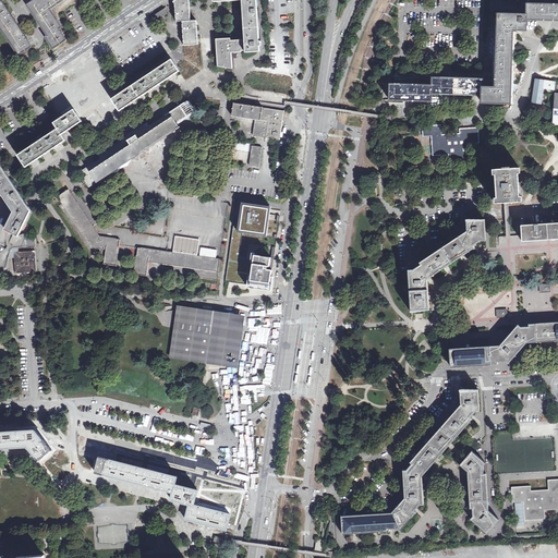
[(36,0),(28,5),(49,37),(47,38),(55,49),(67,40),(59,29),(61,28),(50,10),(64,0),(36,0)]
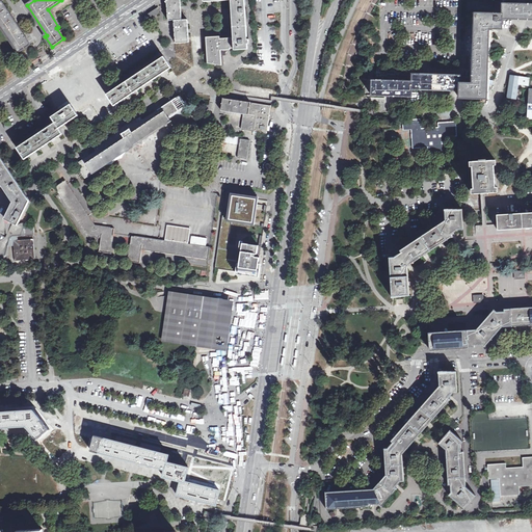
[(174,20),(182,20),(181,7),(181,0),(180,0),(167,0),(165,2),(167,4),(168,20),(174,20)]
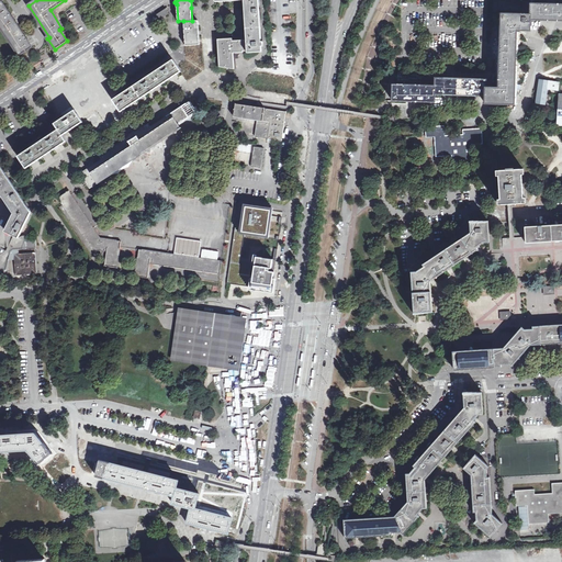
[(243,51),(247,51),(247,53),(262,52),(258,0),(214,0),(216,1),(237,0),(244,0),(245,2),(247,41),(240,41),(233,42),(233,43),(234,53),(242,52),(243,52),(243,51)]
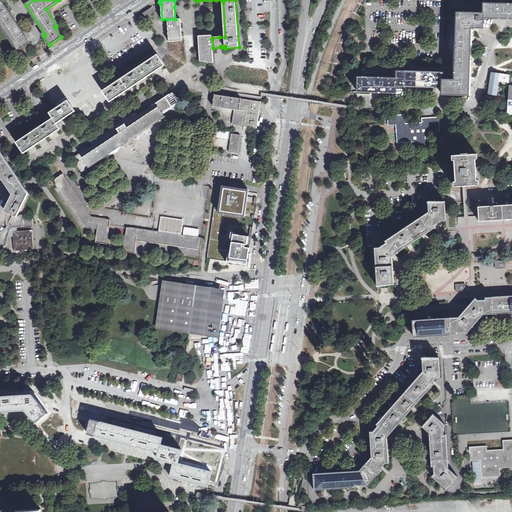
[(0,3),(0,24),(18,51),(30,43),(2,2),(0,3)]
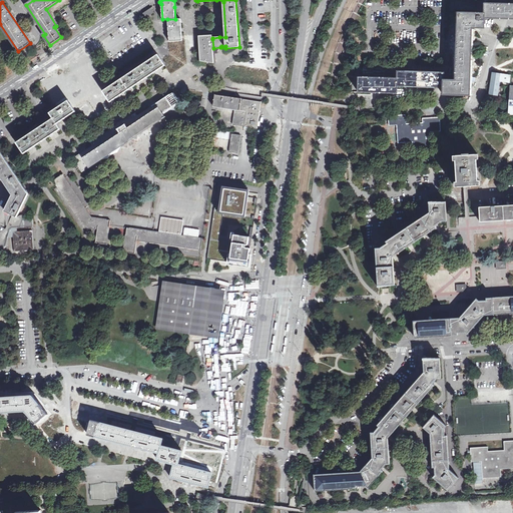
[(360,78),(359,91),(367,92),(391,92),(397,93),(398,86),(406,86),(433,87),(444,87),(444,94),(470,95),(472,45),(472,35),(472,28),(484,28),(484,18),(497,18),(512,18),(512,4),(485,4),(485,14),(458,13),(457,43),(456,63),(456,80),(444,80),(444,73),(398,72),(398,78),(360,78)]
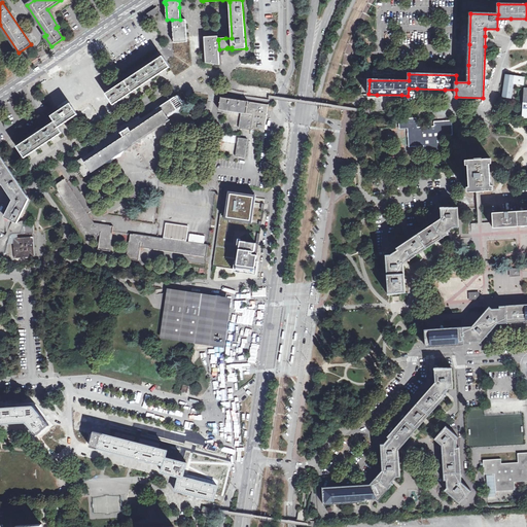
[(155,7),(155,8),(157,12),(149,18),(150,19),(160,12),(155,7)]
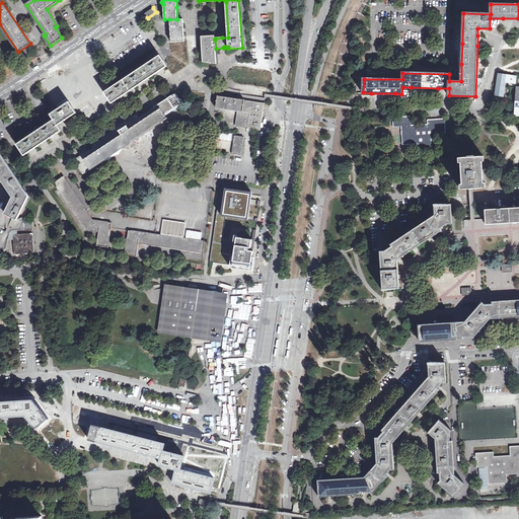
[(155,12),(153,8),(145,13),(147,17),(155,12)]
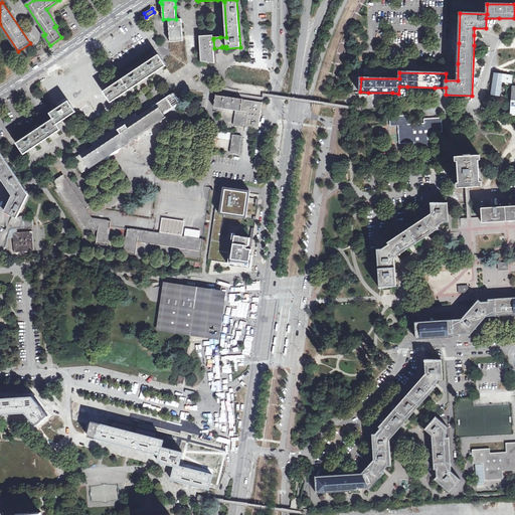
[(181,18),(176,19),(168,19),(169,42),(183,41),(182,30),(181,18)]
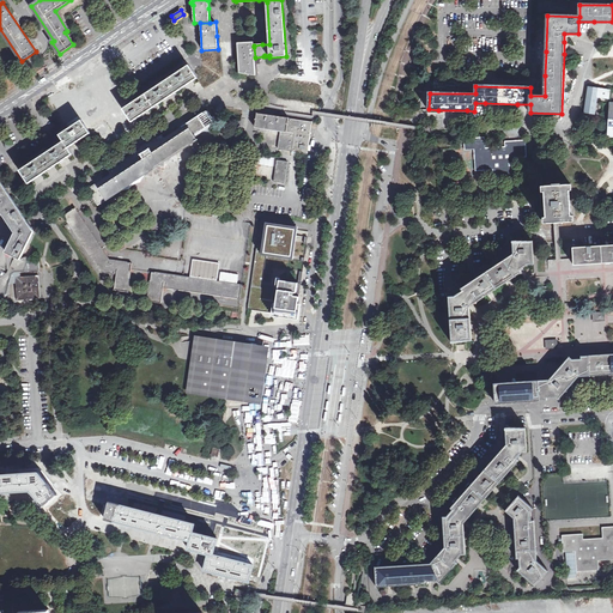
[(254,47),(254,46),(254,42),(238,43),(238,49),(240,72),(256,76),(255,58),(254,47)]
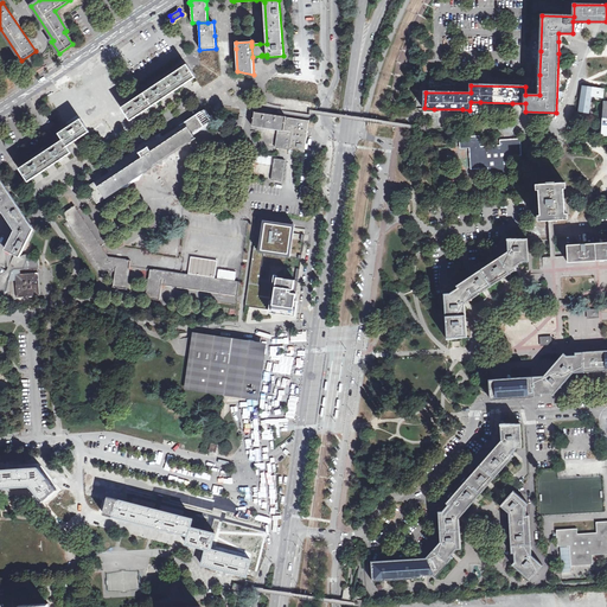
[(122,108),(131,121),(196,77),(187,64),(123,107),(122,108)]
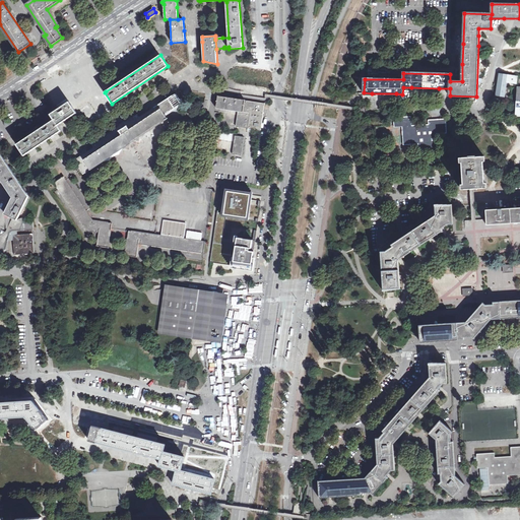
[(500,79),(497,95),(505,96),(507,82),(516,83),(517,76),(500,74),(499,78),(500,79)]
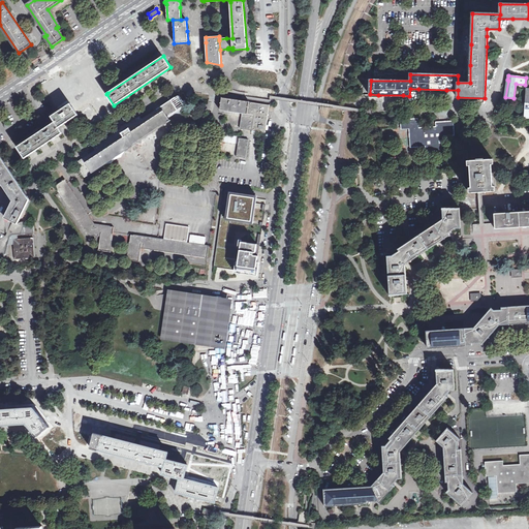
[(162,106),(168,116),(184,105),(178,96),(162,106)]
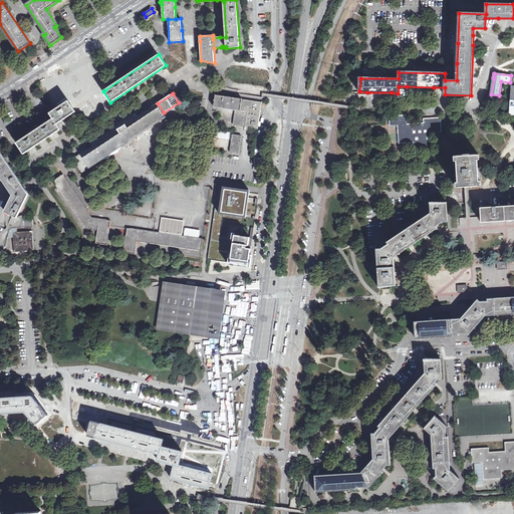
[(241,110),(242,99),(242,98),(219,95),(217,106),(236,109),(241,110)]
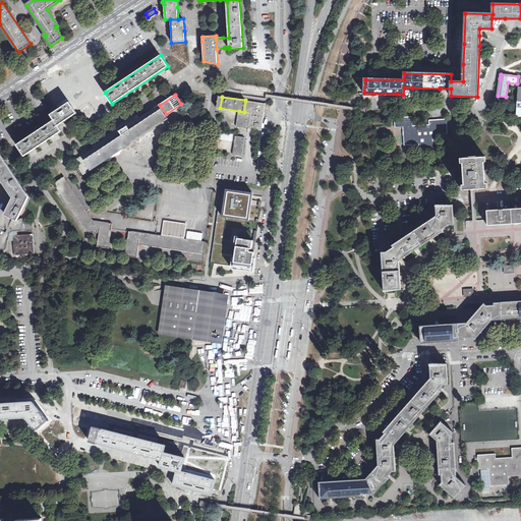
[(266,104),(245,101),(244,112),(239,111),(237,127),(262,130),(266,104)]
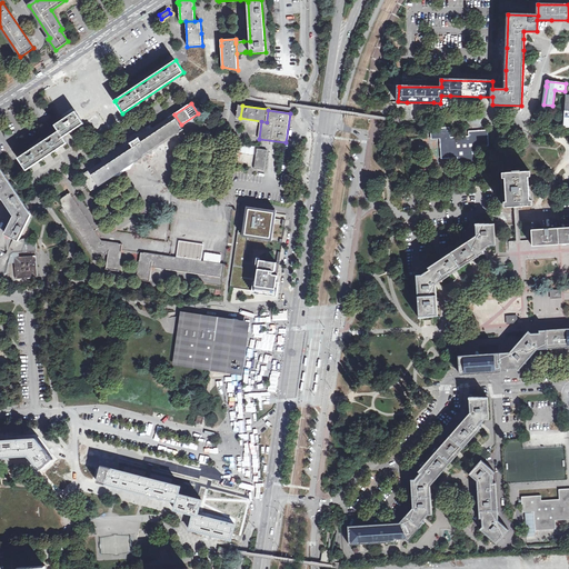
[(85,123),(76,111),(65,119),(56,126),(59,131),(56,133),(19,158),(27,170),(65,146),(68,143),(63,137),(85,123)]
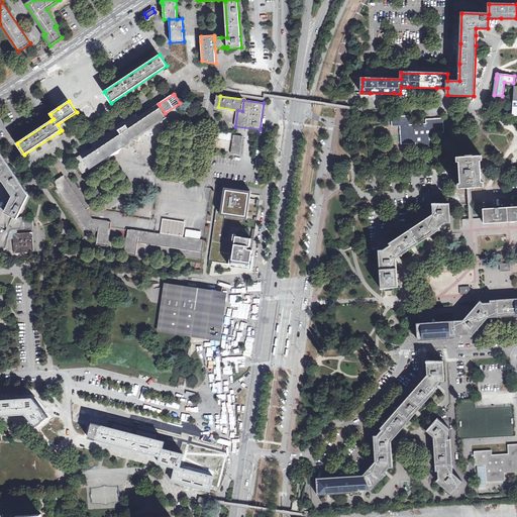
[(166,115),(165,113),(159,104),(139,117),(137,114),(124,122),(126,125),(122,128),(120,125),(92,144),(94,147),(75,160),(84,173),(90,169),(89,167),(92,165),(93,167),(103,160),(103,159),(126,143),(126,144),(131,141),(130,139),(134,137),(135,138),(140,135),(139,134),(163,119),(163,120),(166,119),(164,117),(166,115)]
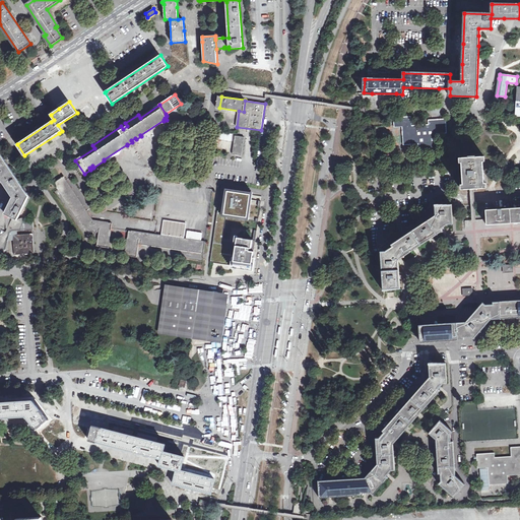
[(395,125),(395,127),(402,127),(403,144),(418,144),(419,152),(438,150),(437,133),(444,133),(447,133),(446,119),(434,120),(429,120),(429,124),(412,125),(411,117),(394,118),(395,125)]
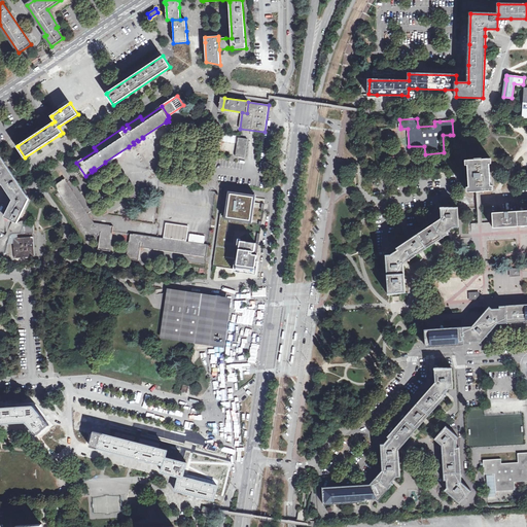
[(248,139),(239,137),(236,155),(245,156),(248,139)]
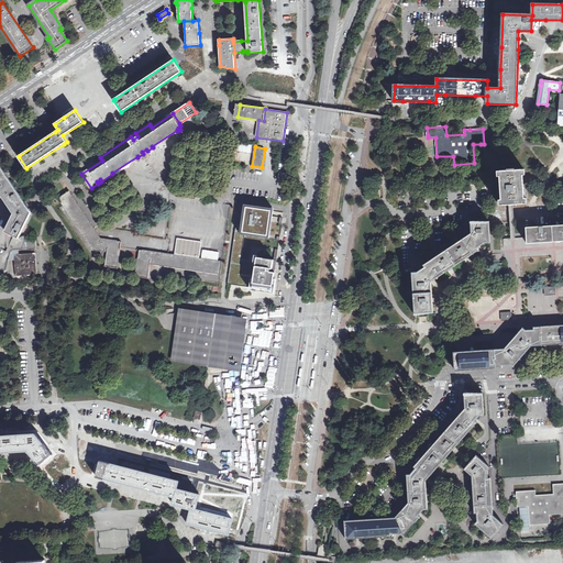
[(10,234),(14,235),(19,238),(20,235),(32,212),(19,192),(10,179),(0,164),(0,194),(4,201),(13,213),(4,231),(10,234)]
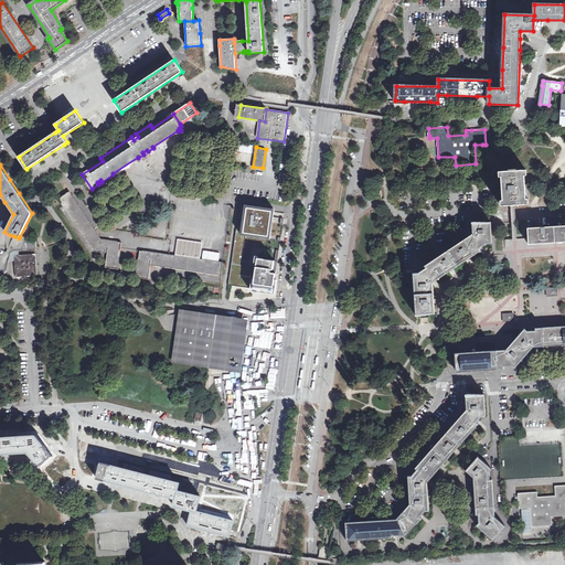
[(501,171),(503,205),(513,204),(526,204),(524,170),(501,171)]
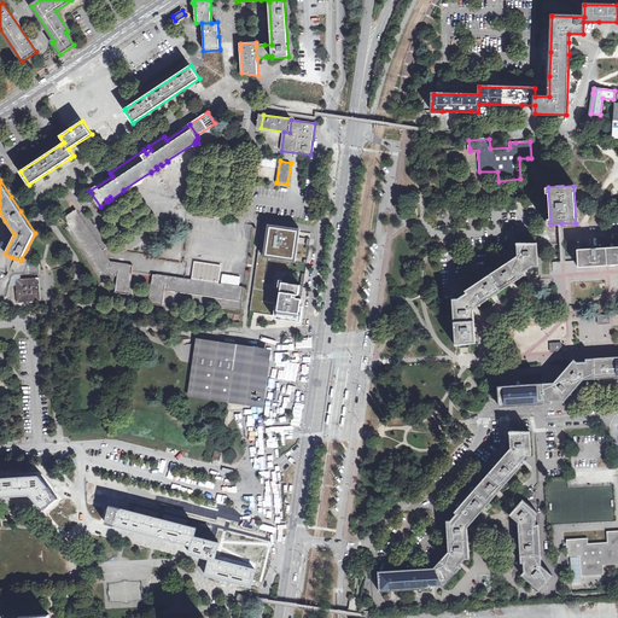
[(64,217),(99,269),(103,267),(105,270),(108,272),(108,275),(117,277),(116,292),(129,295),(134,266),(111,262),(76,210),(64,217)]
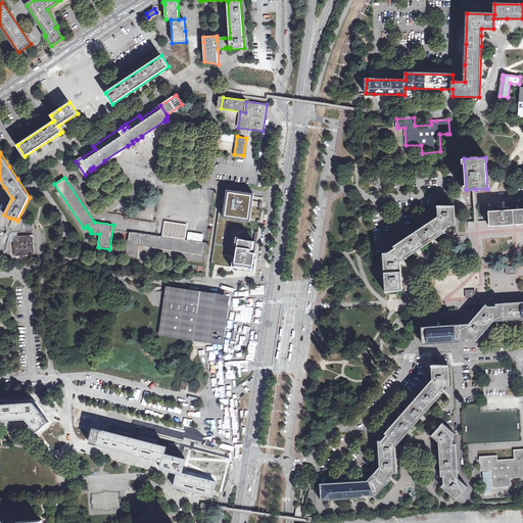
[(236,267),(254,269),(257,241),(255,240),(240,238),(238,247),(224,245),(224,242),(228,215),(233,216),(249,218),(251,203),(251,199),(252,195),(229,191),(230,187),(224,186),(211,263),(236,267)]
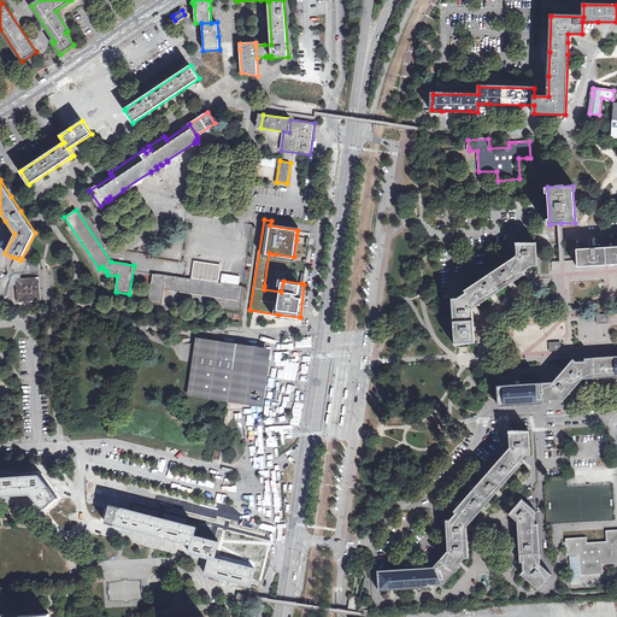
[(452,299),(456,344),(475,341),(471,309),(524,274),(523,272),(533,265),(538,265),(535,242),(516,245),(517,256),(465,291),(466,293),(457,298),(452,299)]
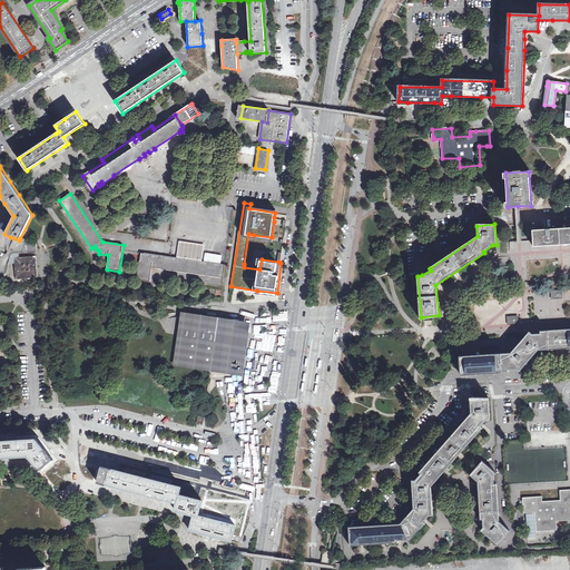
[(533,239),(533,246),(569,243),(569,227),(532,231),(533,239)]
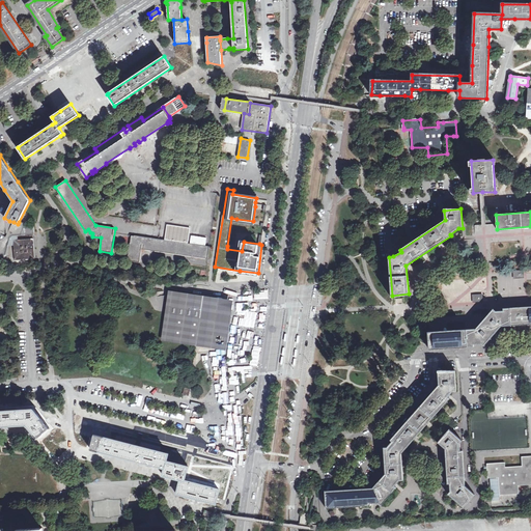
[(18,224),(14,222),(7,233),(5,239),(4,239),(0,240),(0,253),(3,253),(5,255),(7,249),(8,245),(11,245),(14,244),(14,240),(18,240),(18,235),(22,235),(22,233),(25,233),(25,228),(26,224),(27,222),(19,222),(18,224)]
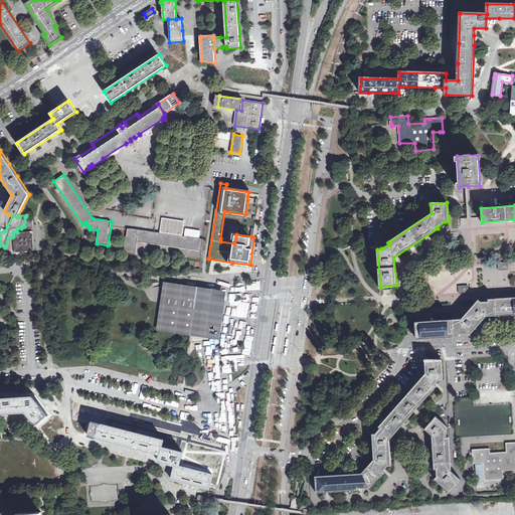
[(33,226),(33,217),(25,217),(24,221),(24,226),(24,227),(33,226)]
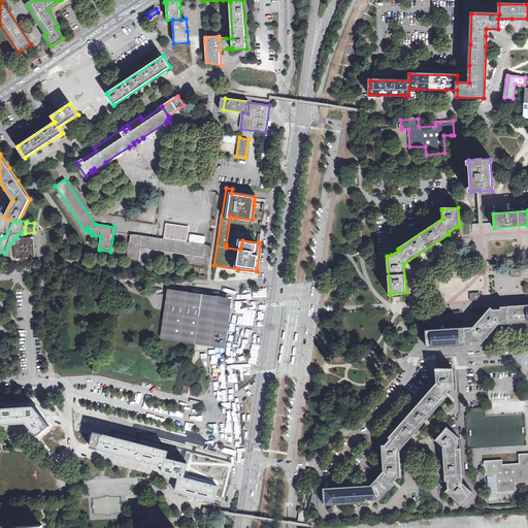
[(131,234),(127,259),(139,261),(140,248),(151,249),(151,246),(155,248),(155,250),(207,257),(209,244),(158,238),(131,234)]
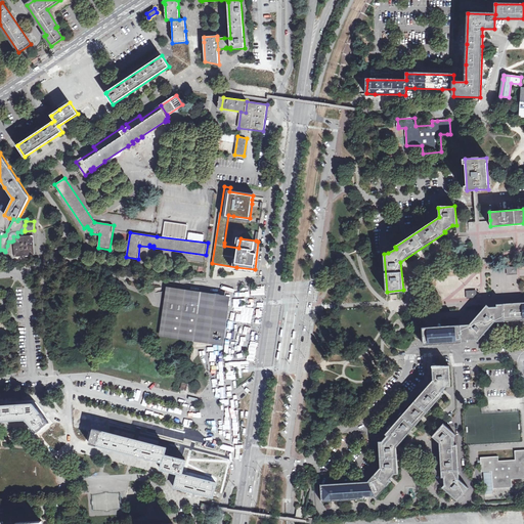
[(25,235),(17,236),(13,236),(13,241),(14,256),(35,255),(34,235),(25,235)]
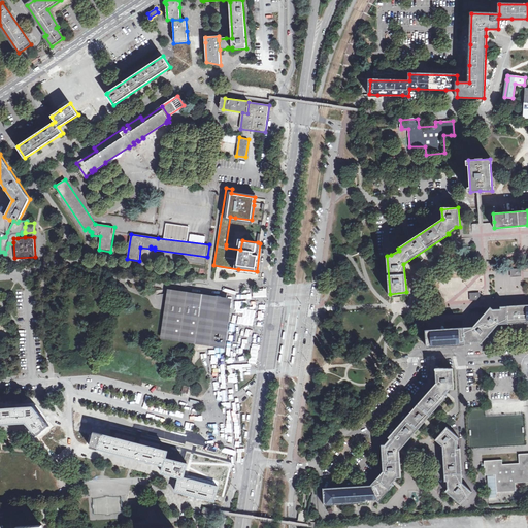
[(168,310),(222,319),(224,307),(225,301),(225,300),(203,297),(204,296),(200,295),(192,294),(187,293),(187,294),(186,294),(185,294),(185,293),(171,291),(171,292),(169,306),(168,310)]
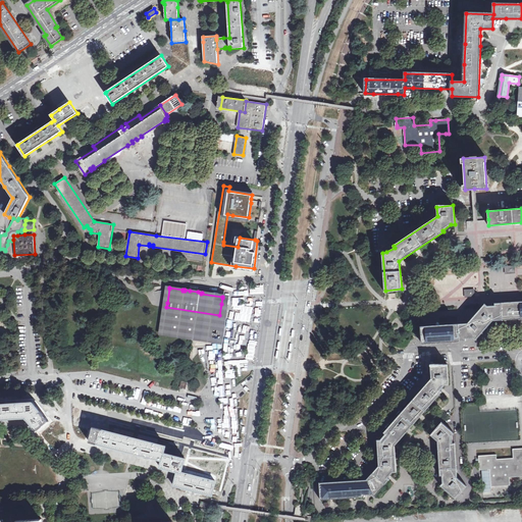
[(421,326),(422,343),(466,340),(466,337),(473,337),(476,340),(488,325),(493,320),(521,318),(521,301),(515,302),(494,303),(494,305),(490,305),(486,306),(484,304),(474,315),(467,322),(463,323),(431,325),(421,326)]
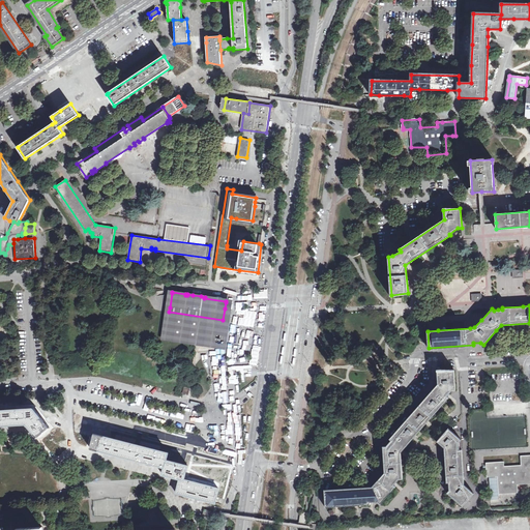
[(225,320),(223,320),(169,312),(168,312),(164,340),(179,342),(203,346),(204,346),(205,340),(221,343),(221,342),(222,337),(222,335),(223,328),(224,327),(225,321),(225,320)]
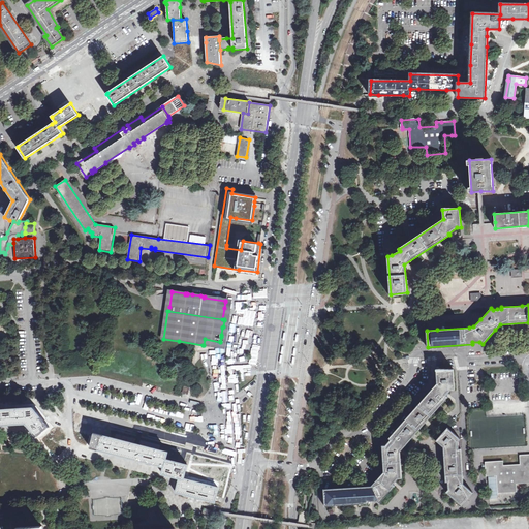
[(454,369),(436,370),(437,382),(390,437),(391,439),(385,445),(382,445),(384,471),(371,487),(323,489),(324,506),(369,503),(369,501),(377,500),(379,502),(395,486),(393,484),(398,477),(401,477),(400,452),(448,397),(446,395),(452,390),(455,389),(454,369)]
